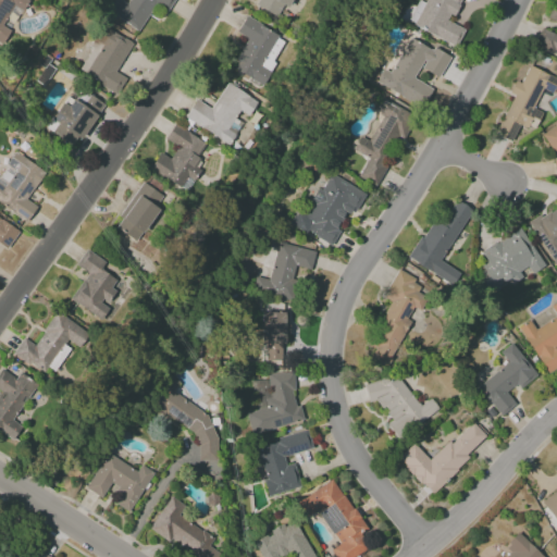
[(28,0),(27,0),(0,0),(0,41),(8,29),(1,25),(13,5),(22,11),(28,0)]
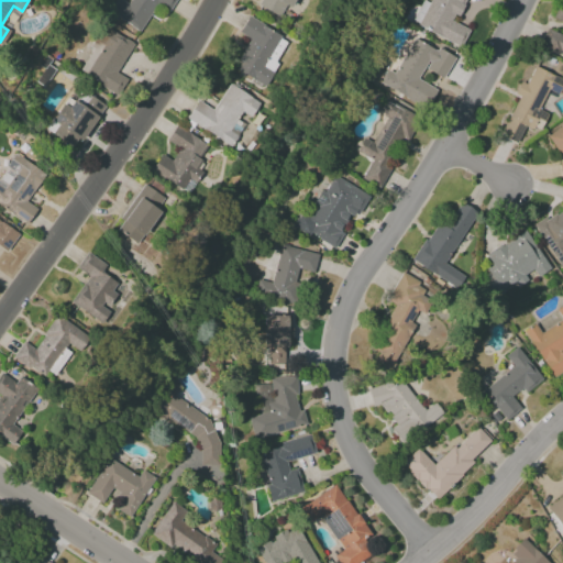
[(175,0),(131,0),(129,4),(121,0),(114,0),(108,12),(140,31),(156,3),(169,11),(175,0)]
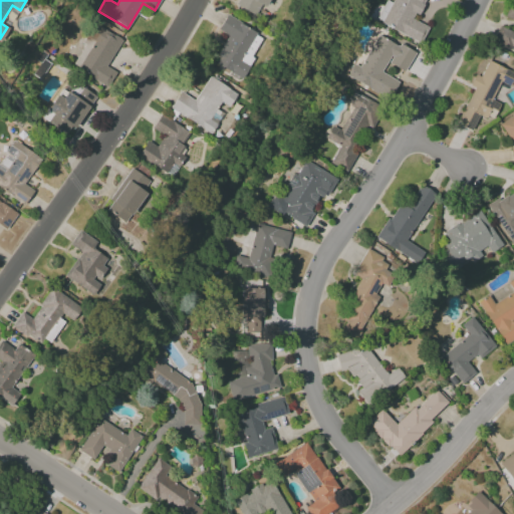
[(268,0),(238,0),(236,5),(255,15),(260,5),(264,7),(268,0)]
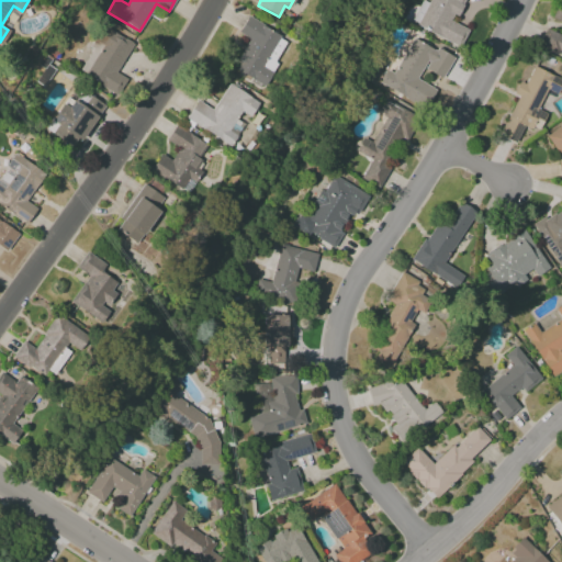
[(428,0),(416,25),(460,47),(468,30),(453,22),(464,0),(428,0)]
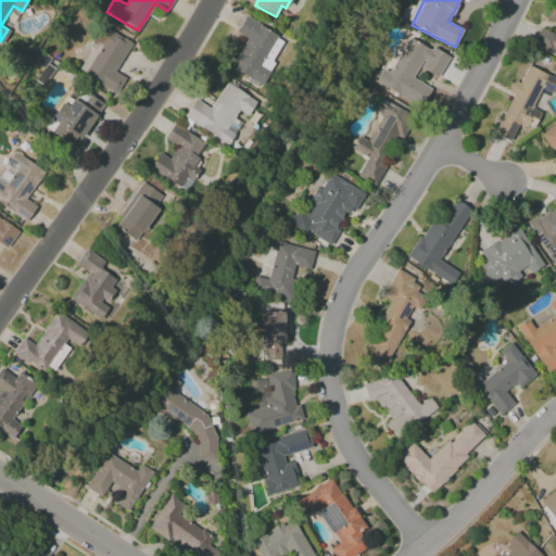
[(555,0),(553,0),(546,17),(555,22),(555,32),(555,35),(539,27),(532,43),(555,53),(555,0)]
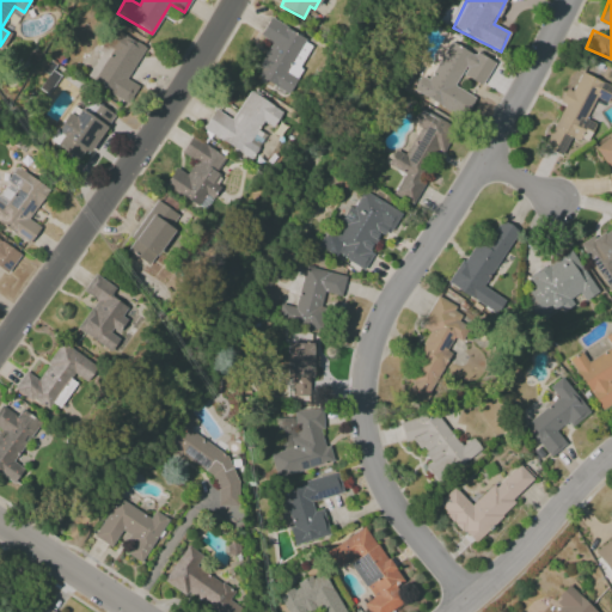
[(270,42),(254,75),(288,93),(314,43),(268,19),(258,36),(270,42)]
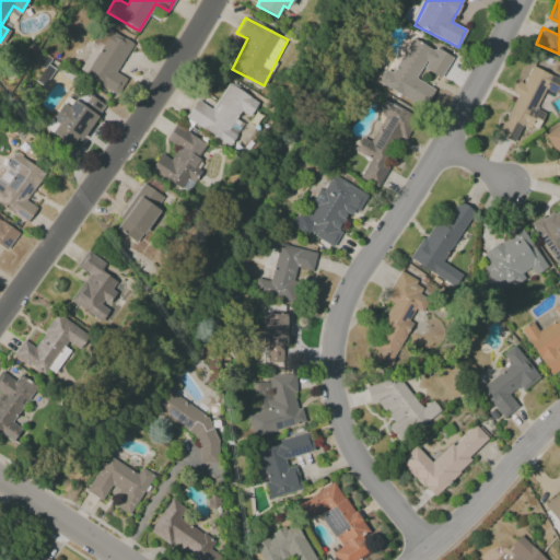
[(133,45),(105,26),(77,70),(116,95),(127,80),(115,72),(133,45)]
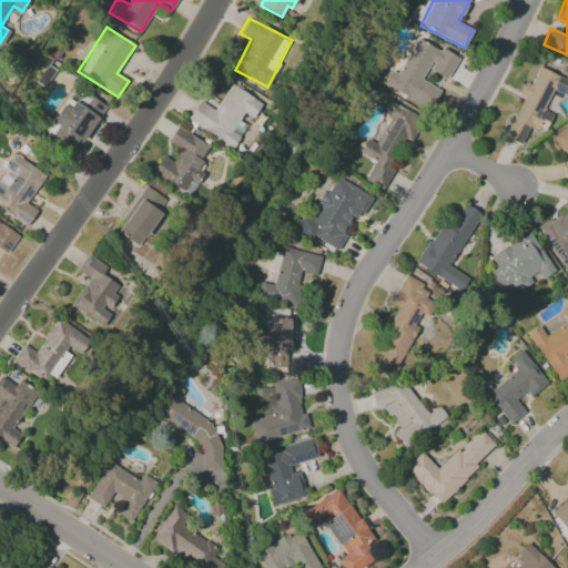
[(447,79),(457,59),(416,38),(397,74),(391,70),(383,85),(430,110),(440,90),(421,80),(427,69),(447,79)]
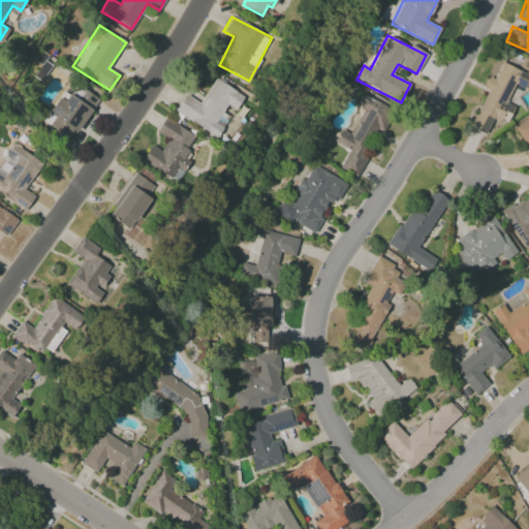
[(528,79),(528,73),(501,63),(494,80),(488,76),(484,88),(487,90),(470,128),(486,134),(493,118),(506,123),(514,106),(505,103),(514,84),(525,89),(528,79)]
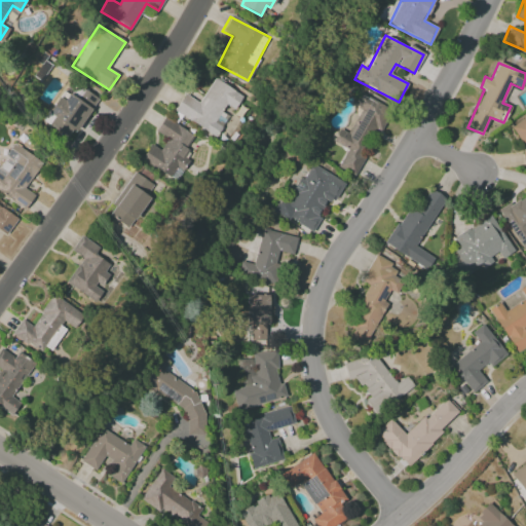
[(243,96),(214,78),(199,103),(184,94),(174,111),(216,137),(222,126),(216,122),(226,105),(234,110),(243,96)]
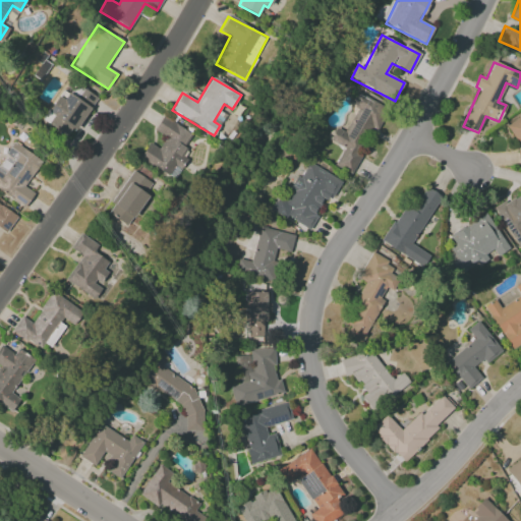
[(97,98),(75,83),(69,94),(61,90),(42,119),(69,137),(97,98)]
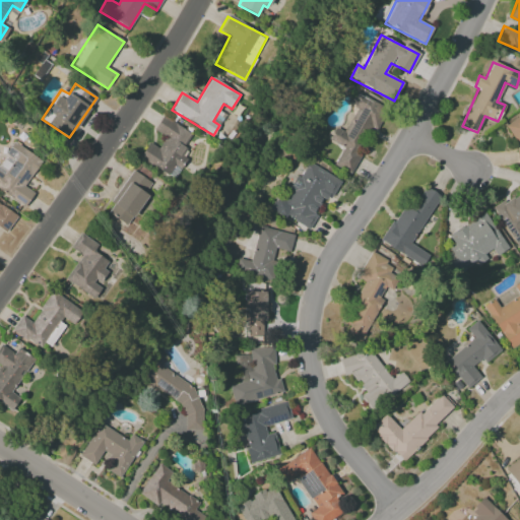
[(350,174),(360,155),(351,151),(363,128),(369,130),(381,106),(355,92),(349,105),(355,108),(344,131),(335,127),(329,140),(342,147),(333,166),(350,174)]
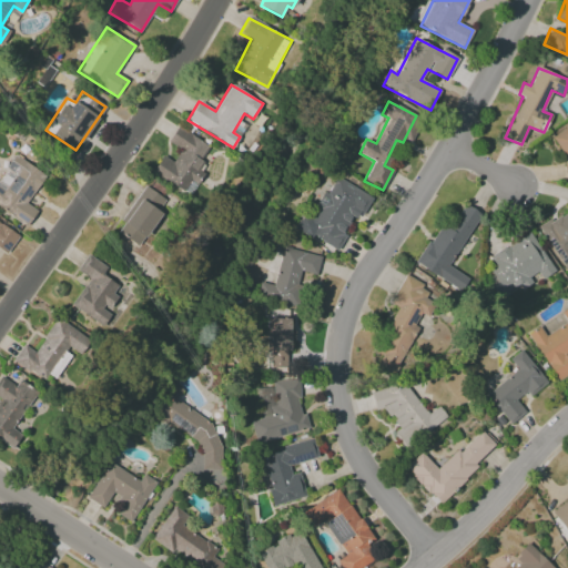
[(152,172),(189,195),(203,173),(196,169),(210,146),(176,125),(168,142),(180,150),(172,162),(162,155),(152,172)]
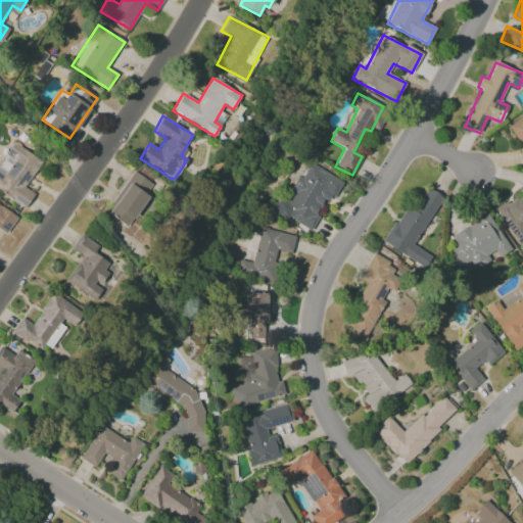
[(520,168),(522,167),(522,115),(508,125),(518,144),(522,141),(522,149),(519,150),(520,168)]
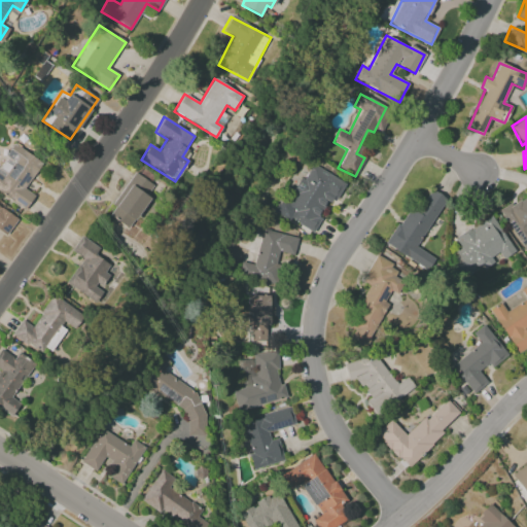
[(41,163),(14,144),(0,165),(0,192),(25,209),(33,196),(25,189),(41,163)]
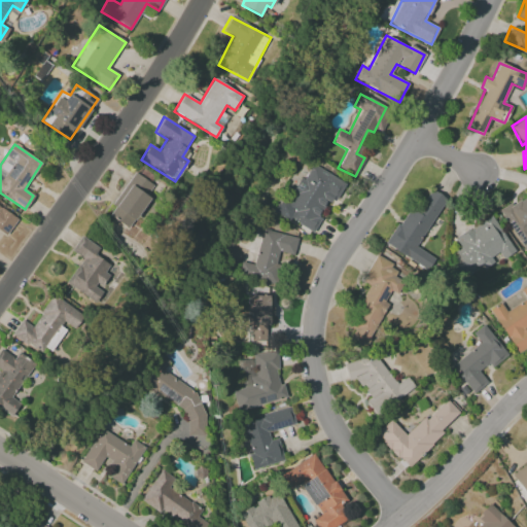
[(342,180),(312,165),(304,180),(299,177),(287,201),(281,198),(274,212),(315,233),(342,180)]
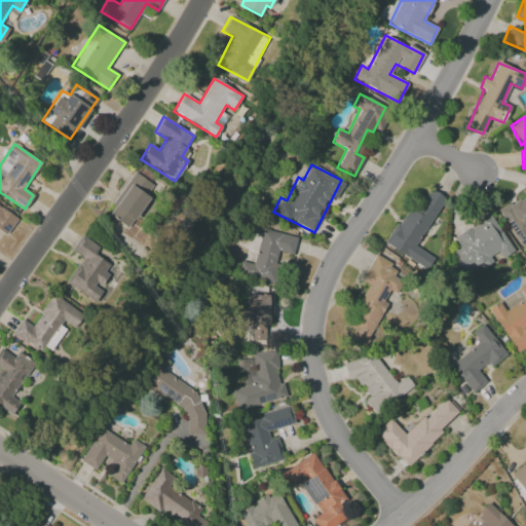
[(130,229),(156,187),(133,173),(107,215),(130,229)]
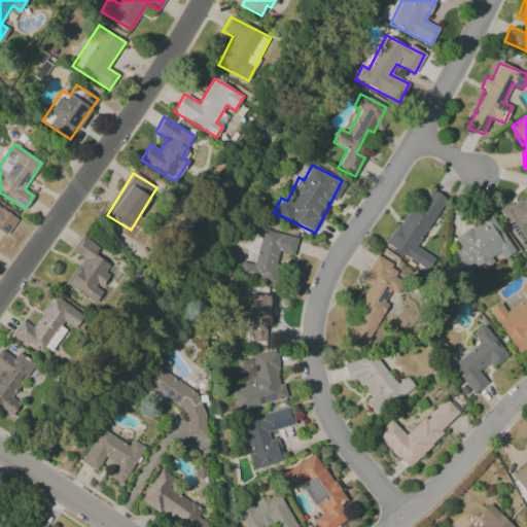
[(408,207),(385,245),(409,258),(446,198),(430,189),(417,212),(408,207)]
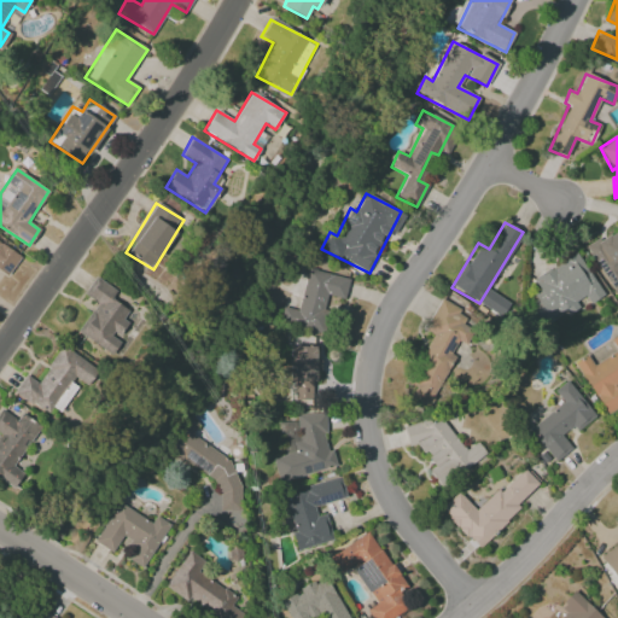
[(617,227),(587,245),(616,296),(617,295),(617,227)]
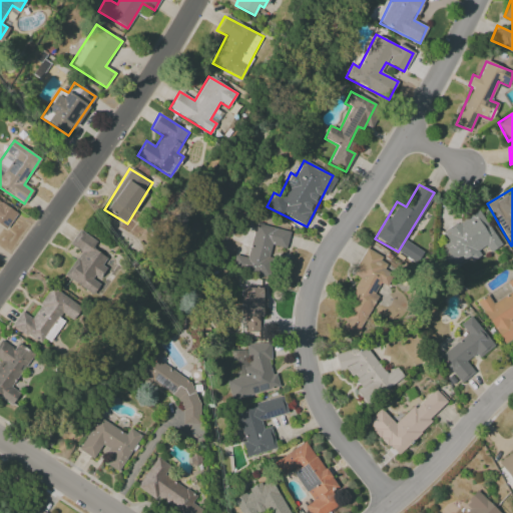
[(17,212),(0,201),(0,224),(6,229),(17,212)]
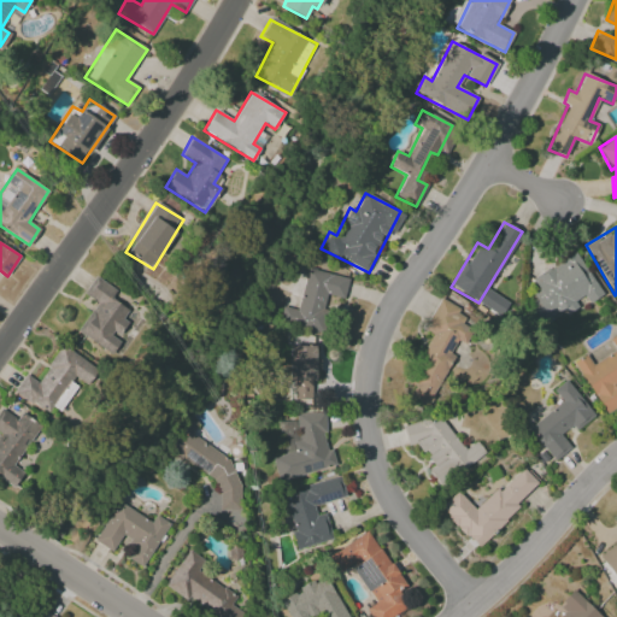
[(588,303),(601,295),(577,253),(532,280),(538,289),(528,294),(545,323),(576,305),(574,301),(585,295),(588,303)]
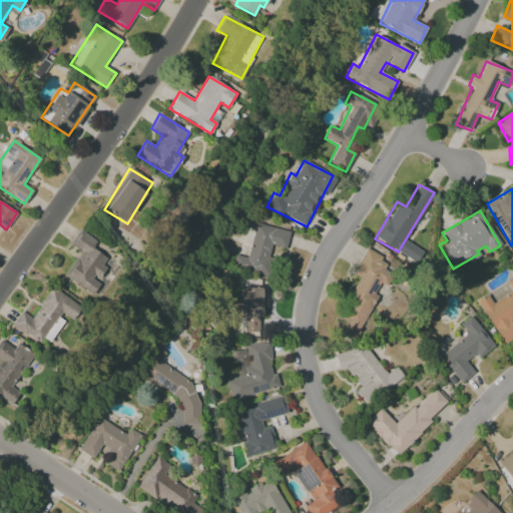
[(290,231),(255,223),(247,258),(235,254),(232,268),(268,276),(275,246),(286,248),(290,231)]
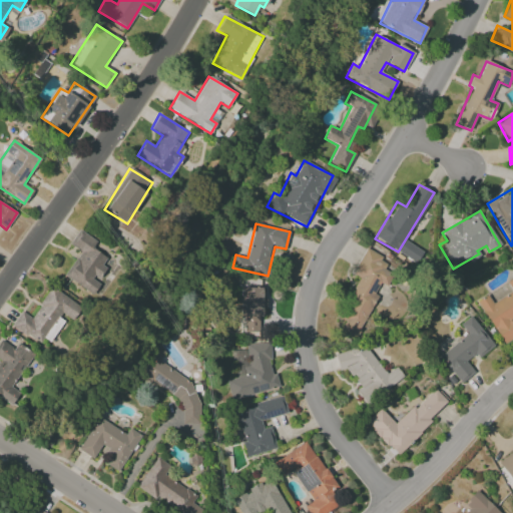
[(63,278),(94,297),(115,264),(92,248),(96,241),(78,229),(68,244),(79,251),(63,278)]
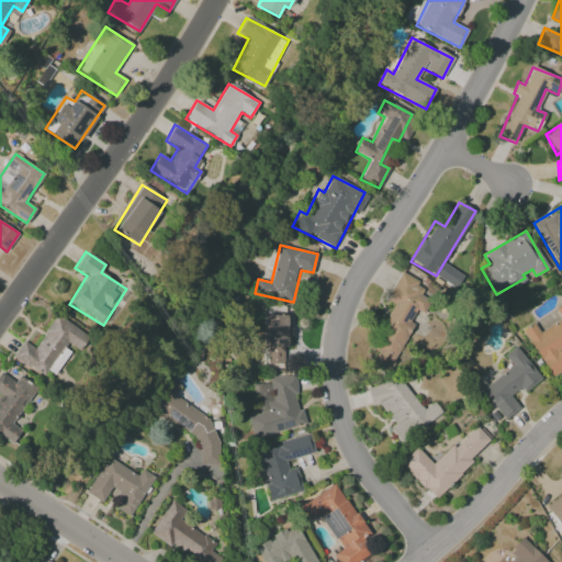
[(393,304),(372,349),(377,351),(372,362),(390,370),(417,311),(423,314),(429,300),(419,295),(424,284),(398,273),(385,301),(393,304)]
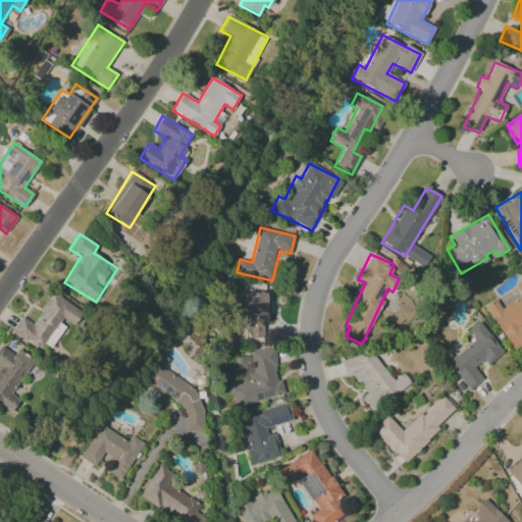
[(521,329),(519,324),(521,322),(521,282),(515,286),(521,298),(501,308),(497,300),(486,305),(509,351),(521,344),(521,329)]
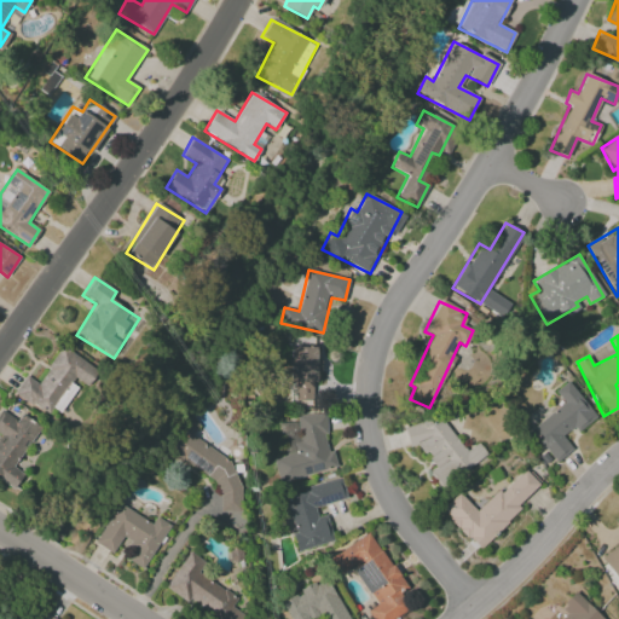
[(15,392),(57,418),(79,382),(88,388),(99,371),(61,347),(38,383),(24,375),(15,392)]
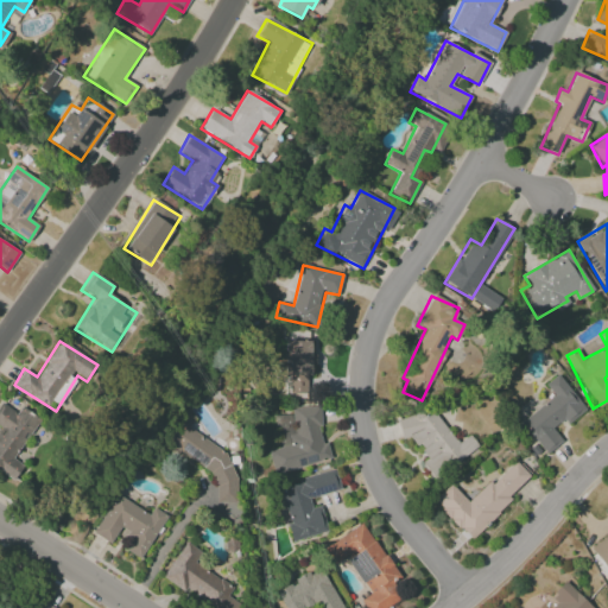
[(314,393),(312,354),(310,354),(310,341),(285,341),(286,394),(314,393)]
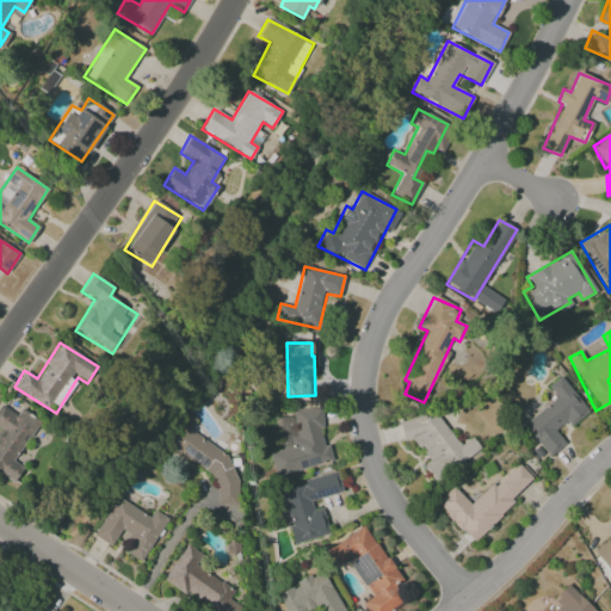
[(556,397),(523,424),(548,456),(565,444),(554,430),(566,421),(569,426),(588,412),(560,376),(547,387),(556,397)]
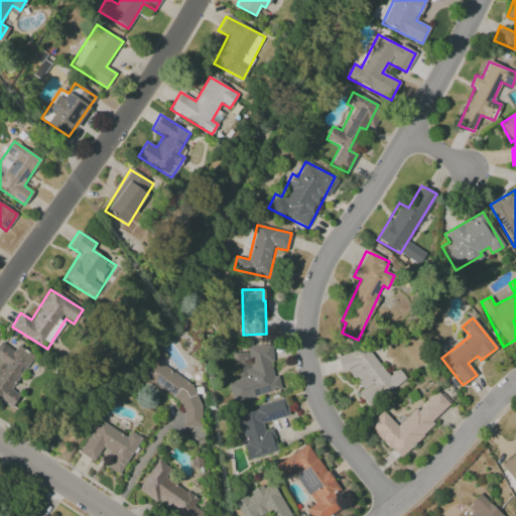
[(0,400),(11,407),(19,395),(10,389),(32,355),(17,346),(14,351),(0,342),(0,341),(0,400)]
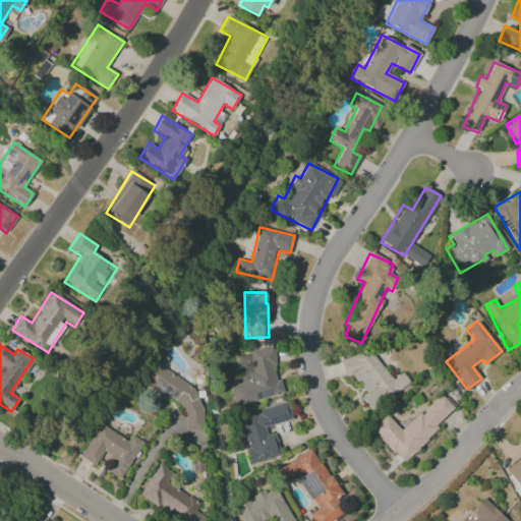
[(282,395),(270,346),(249,351),(253,368),(238,372),(240,384),(230,387),(235,407),(282,395)]
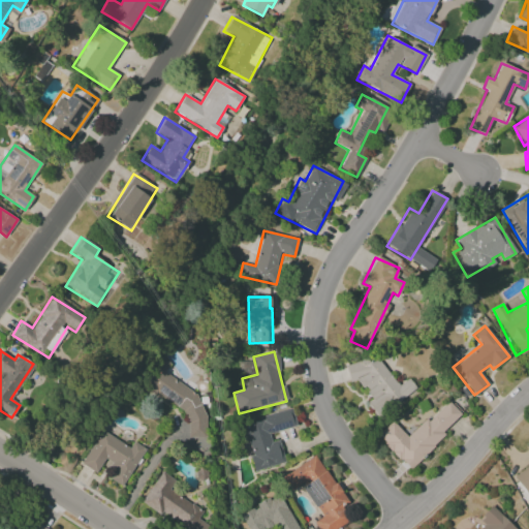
[(161,375),(169,364),(157,354),(137,381),(193,421),(187,430),(199,439),(217,414),(161,375)]
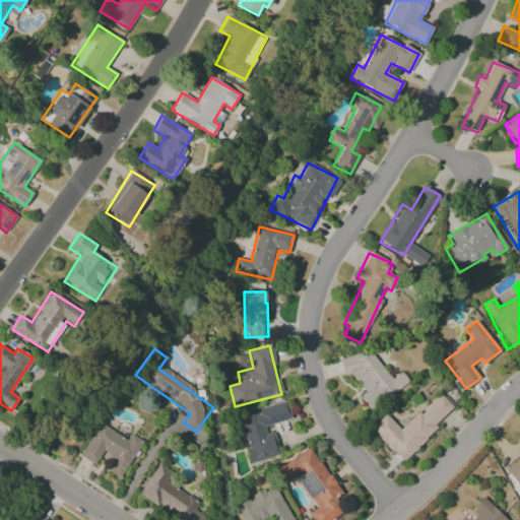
[(338,360),(343,376),(350,373),(363,391),(363,392),(360,394),(369,408),(378,402),(382,400),(408,383),(401,372),(390,380),(371,349),(338,360)]
